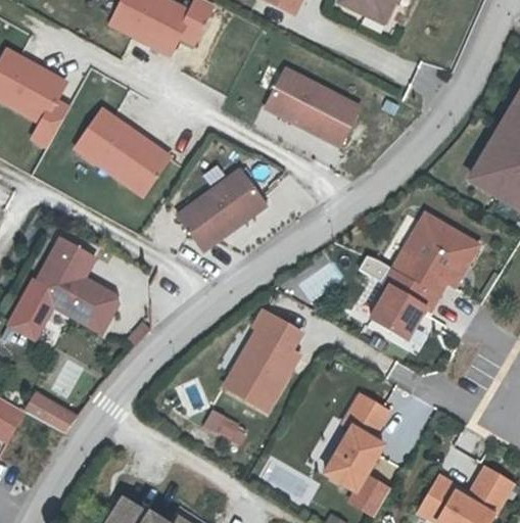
[(207,0),(192,0),(189,6),(175,0),(119,0),(106,28),(173,57),(181,40),(197,47),(217,4),(207,0)]
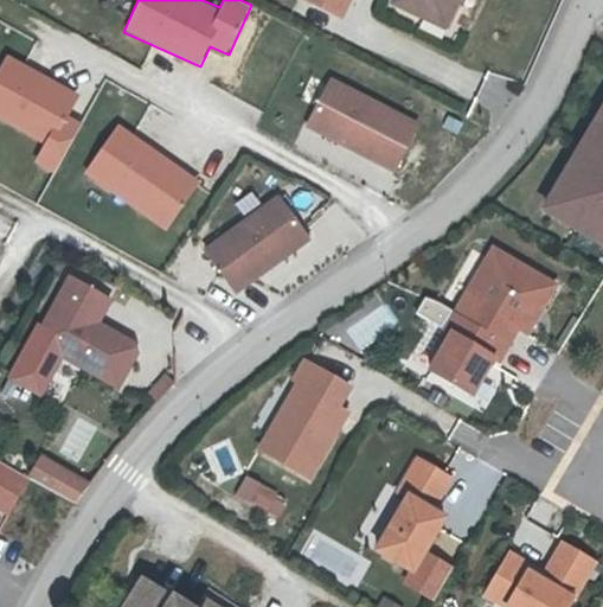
[(296,0),(297,1),(348,19),(354,0),(296,0)]
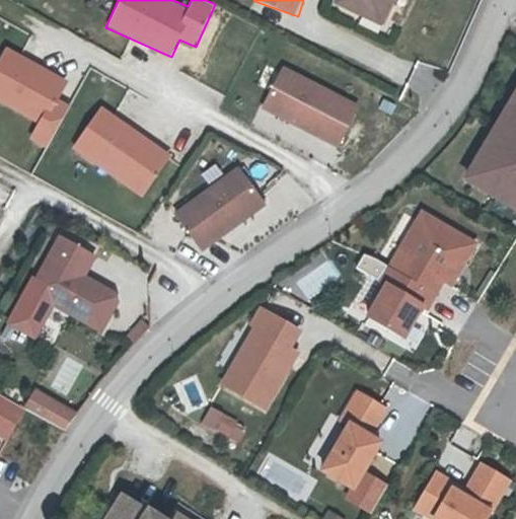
[(347,0),(343,8),(370,21),(380,3),(395,12),(400,0),(347,0)]
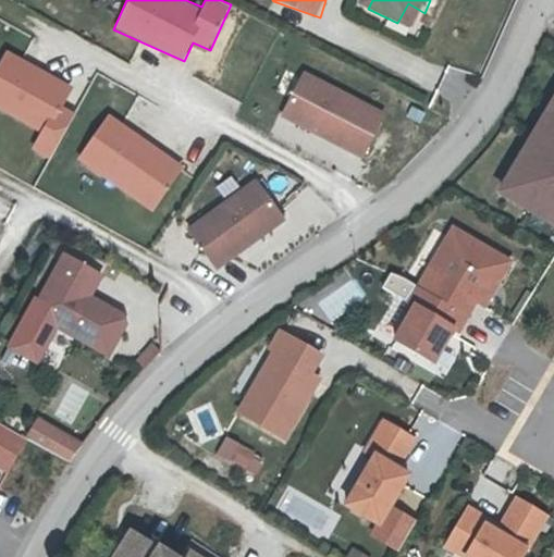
[(439,0),(430,0),(425,13),(408,3),(397,23),(421,35),(439,0)]
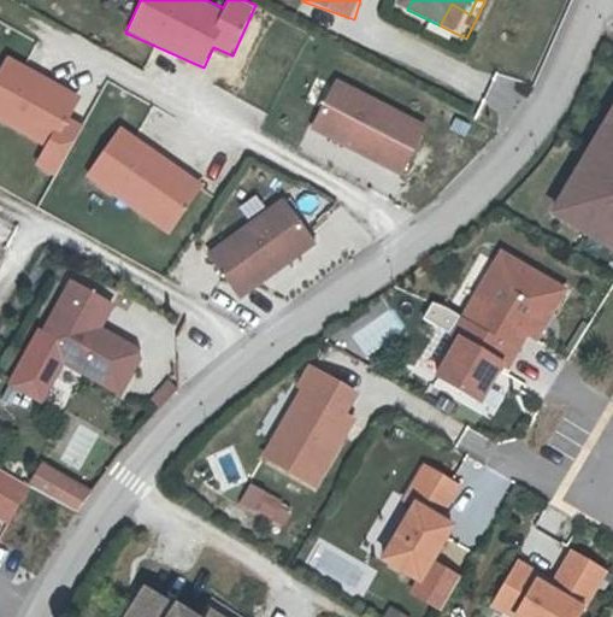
[(57,176),(84,123),(71,117),(83,95),(5,54),(0,63),(0,122),(45,145),(34,165),(57,176)]
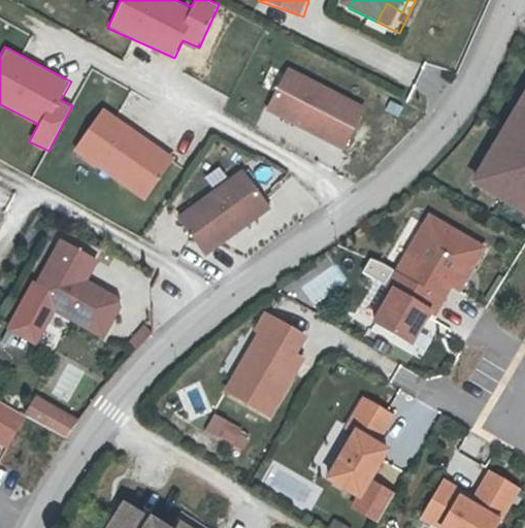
[(342,150),(363,110),(287,72),(267,111),(342,150)]
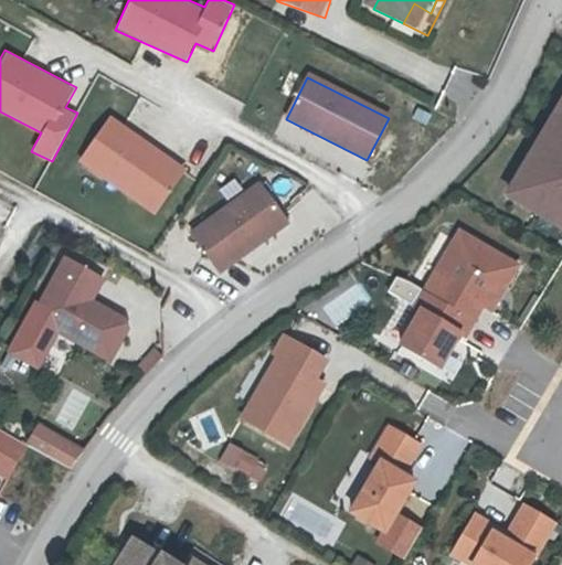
[(106,116),(77,163),(92,171),(88,176),(161,219),(192,167),(106,116)]
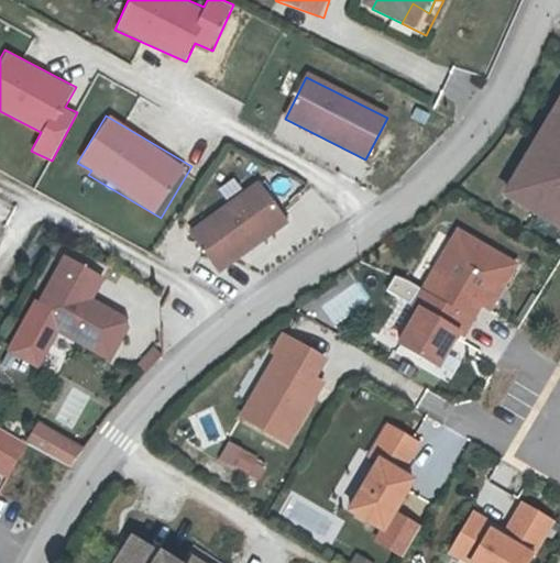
[(259,186),(191,235),(219,272),(286,223),(259,186)]
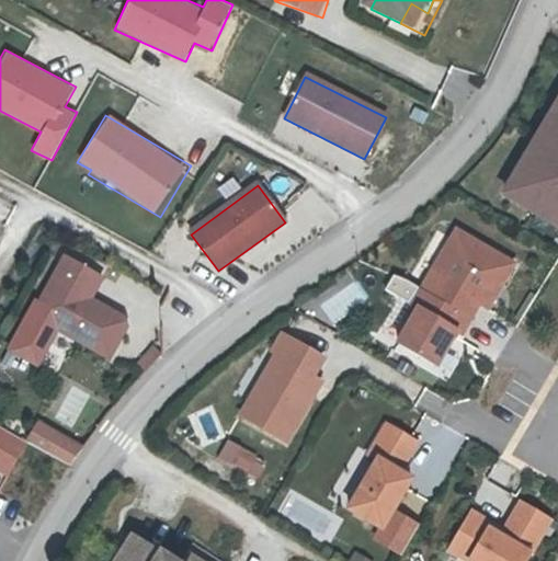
[(450,226),(393,347),(451,375),(508,253),(450,226)]
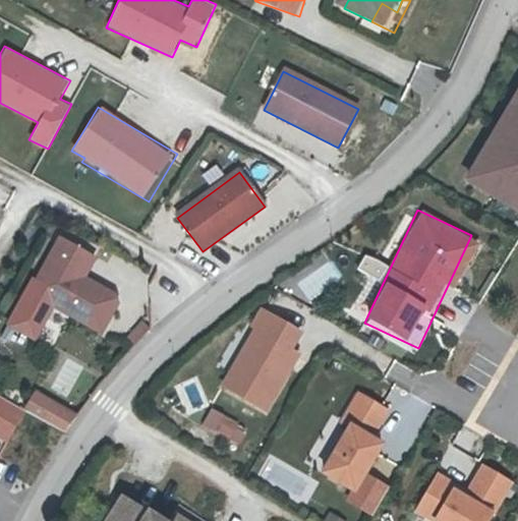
[(96,259),(61,240),(36,283),(45,288),(48,300),(45,304),(101,335),(117,305),(115,298),(92,285),(91,288),(82,283),(96,259)]
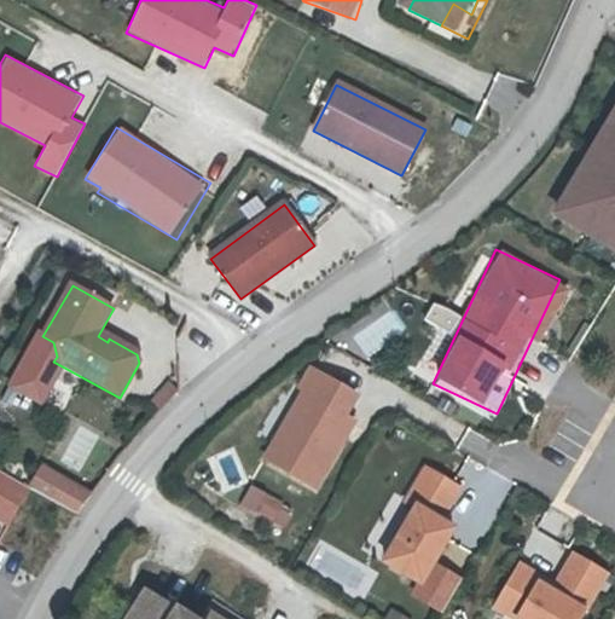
[(452,333),(460,314),(433,302),(424,319),(452,333)]
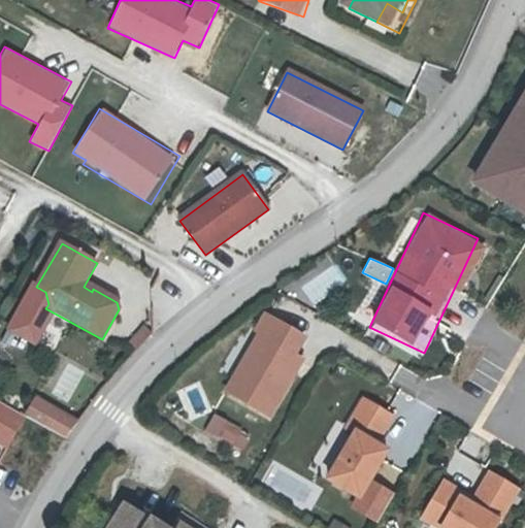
[(316,296),(340,277),(331,266),(307,286),(316,296)]
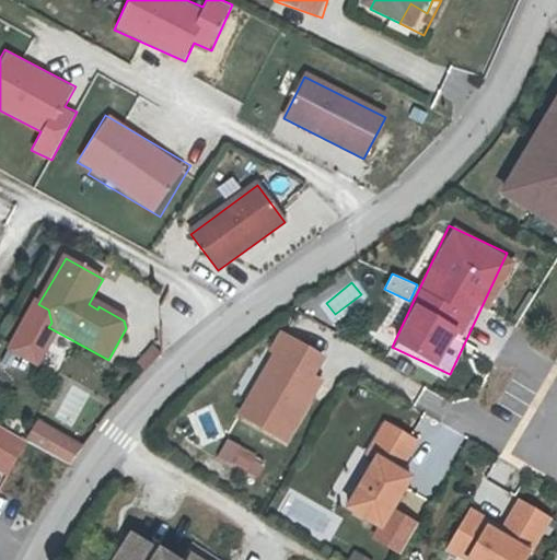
[(38,304),(32,317),(48,327),(51,323),(48,310),(38,304)]
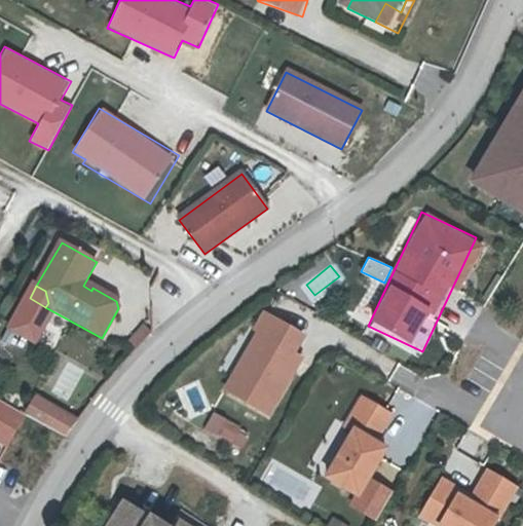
[(264,311),(221,391),(270,417),(313,338),(264,311)]
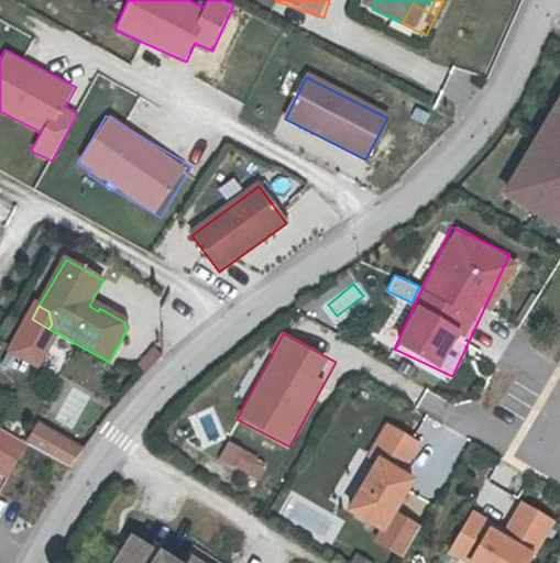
[(26,442),(72,468),(84,446),(39,421),(26,442)]
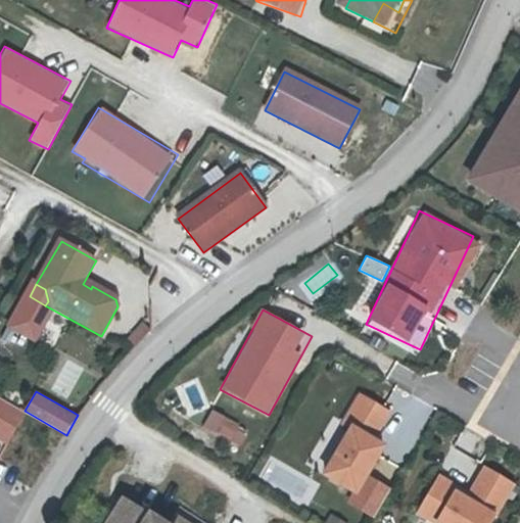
[(360,394),(319,477),(357,495),(397,413),(360,394)]
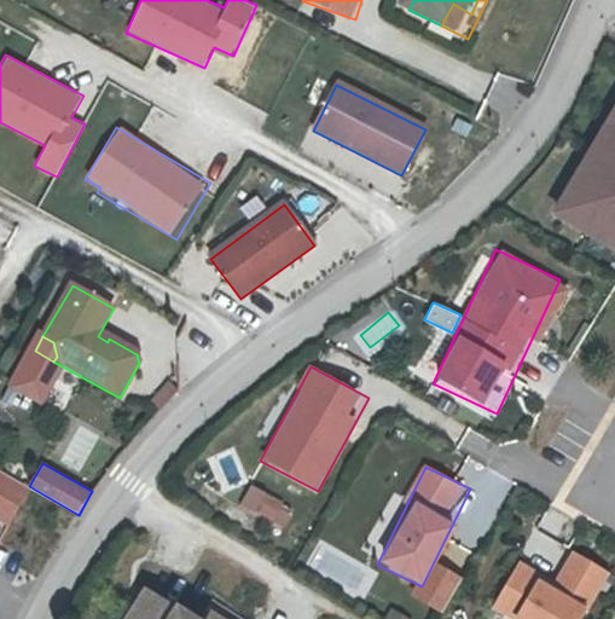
[(0,469),(0,521),(9,527),(32,487),(0,469)]
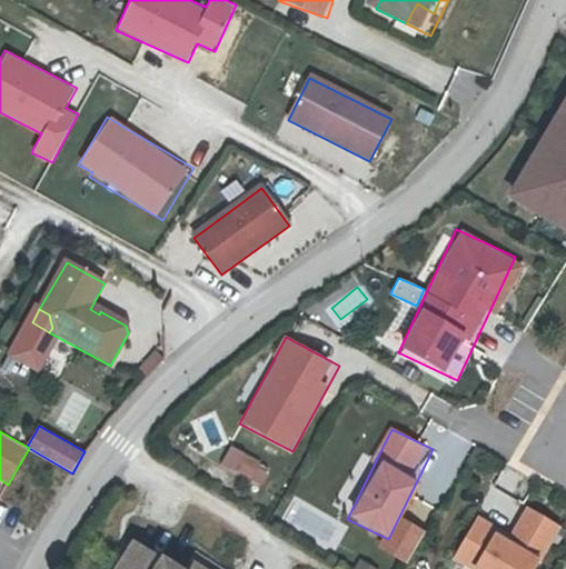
[(221,467),(262,485),(271,465),(230,447),(221,467)]
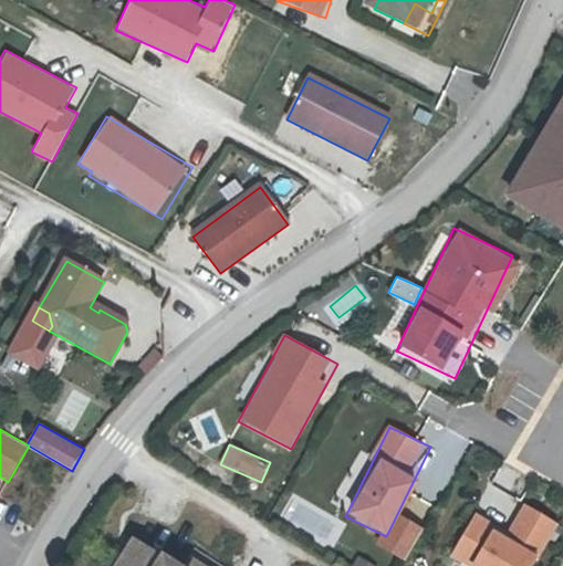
[(509,528),(472,512),(449,562),(457,565),(533,565),(556,520),(521,503),(509,528)]
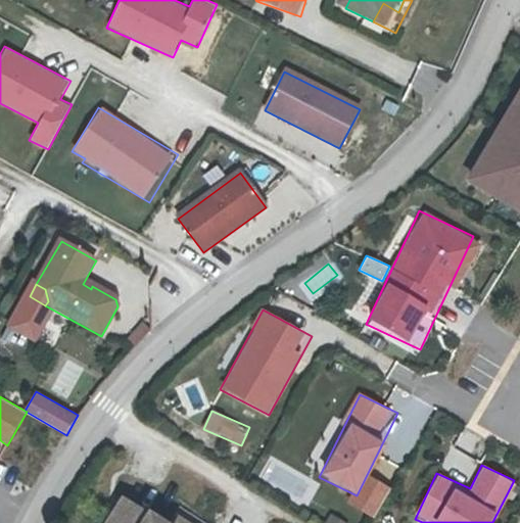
[(143,522),(149,515),(124,498),(108,522),(143,522)]
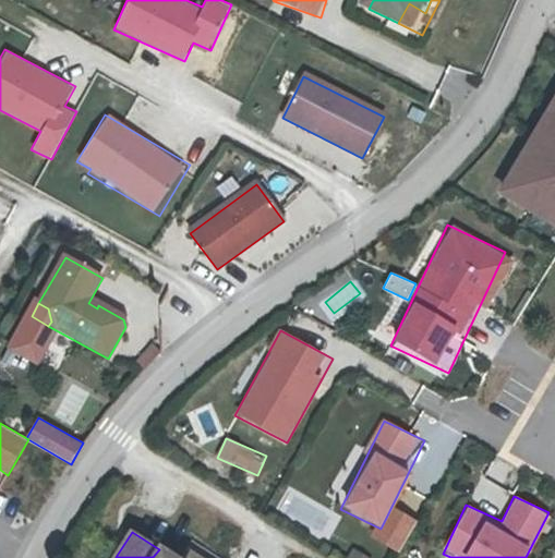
[(371,557),(354,547),(347,557),(371,557)]
